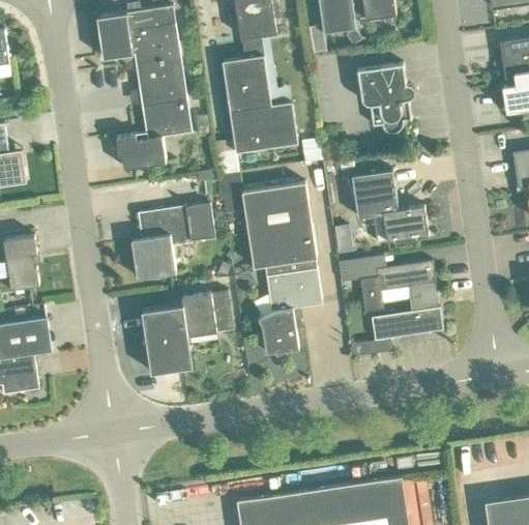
[(245,59),(222,63),(235,154),(297,145),(291,104),(270,107),(263,57),(260,37),(275,35),(273,20),(277,19),(275,4),(270,5),(269,0),(234,0),(240,40),(242,39),(245,59)]
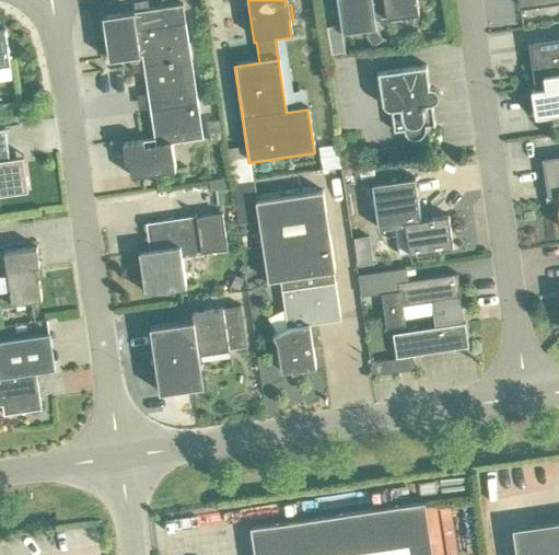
[(335,0),(340,37),(375,33),(374,22),(385,21),(385,22),(418,18),(415,0),(335,0)]
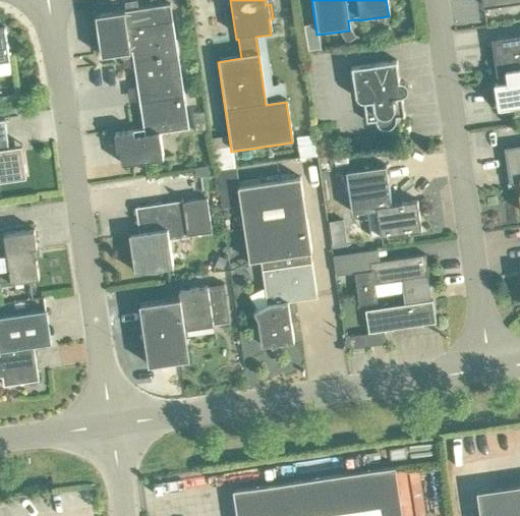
[(519,4),(519,0),(479,0),(481,10),(519,4)]
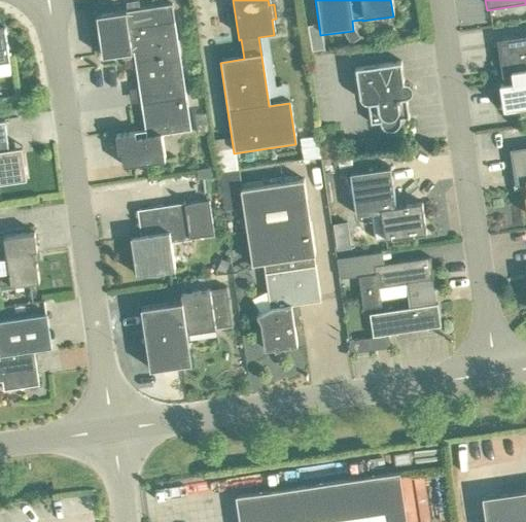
[(133,56),(137,83),(181,76),(171,7),(95,19),(102,60),(133,56)]
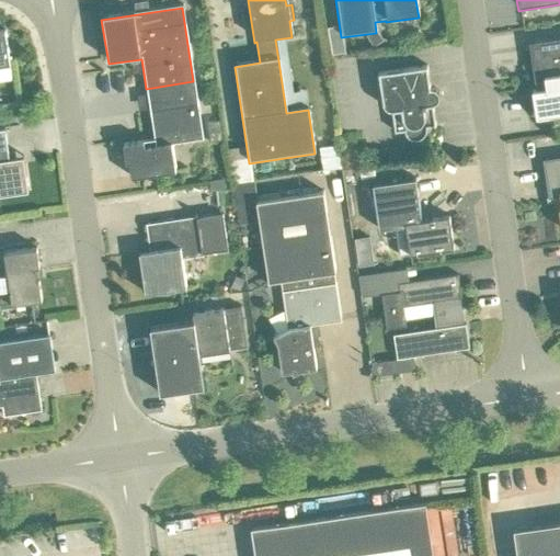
[(383,44),(375,33),(365,40),(373,50),(383,44)]
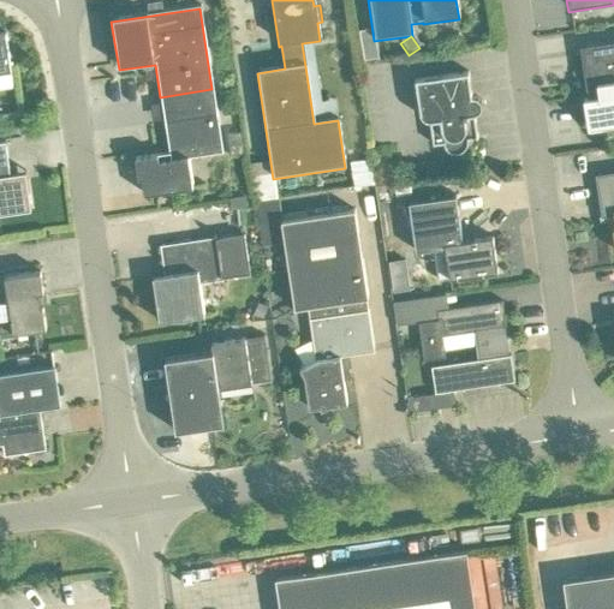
[(0,76),(10,75),(5,37),(0,37),(0,76)]
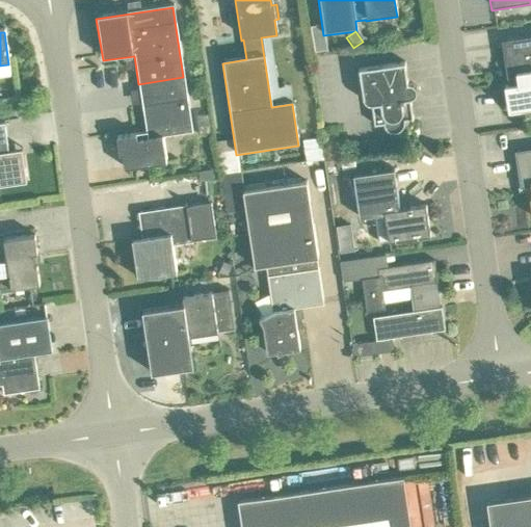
[(513,77),(515,87),(504,89),(507,115),(530,111),(530,48),(506,52),(509,78),(513,77)]
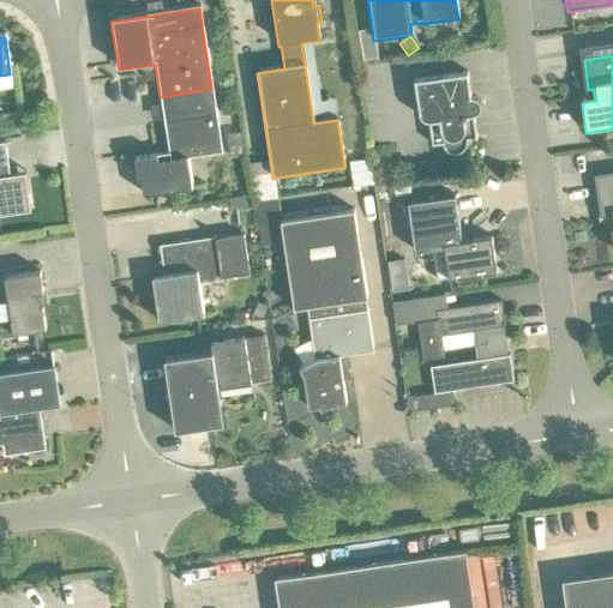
[(476,142),(473,118),(478,115),(480,110),(479,104),(475,101),(469,100),(467,76),(413,84),(418,118),(420,121),(424,124),(427,125),(431,149),(442,146),(444,152),(448,156),(452,157),(458,156),(462,154),(466,149),(466,144),(476,142)]
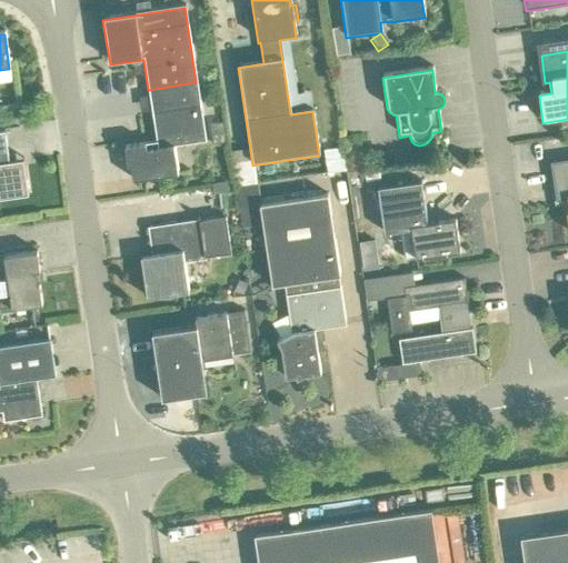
[(196,82),(148,90),(156,144),(125,149),(127,169),(130,168),(132,183),(177,177),(173,149),(206,143),(196,82)]
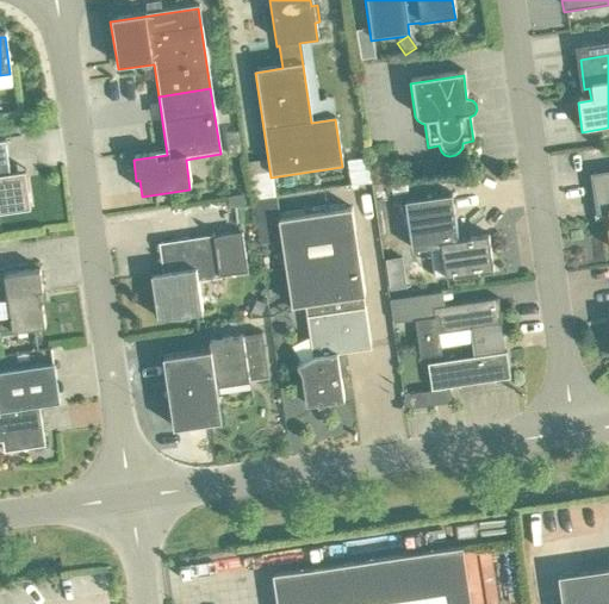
[(225,137),(229,159),(240,156),(236,136),(225,137)]
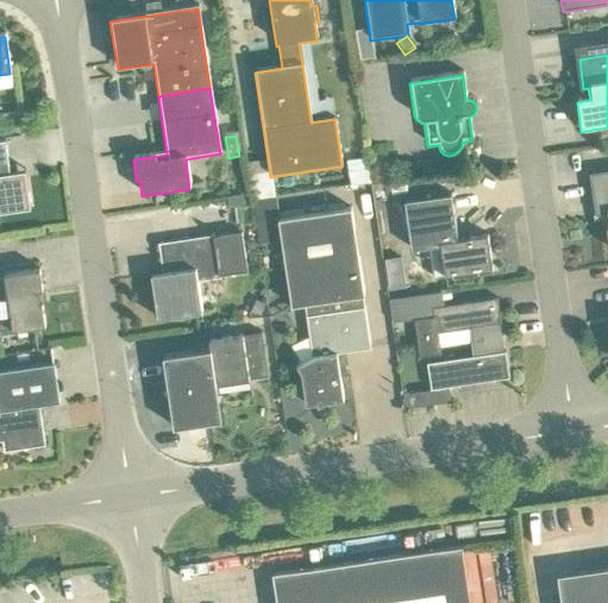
[(0,214),(30,211),(24,173),(10,175),(5,143),(0,143),(0,214)]
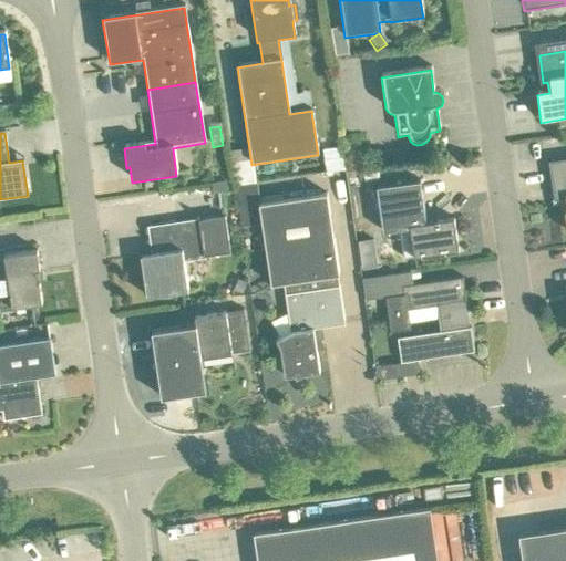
[(343,174),(340,151),(321,154),(326,176),(343,174)]
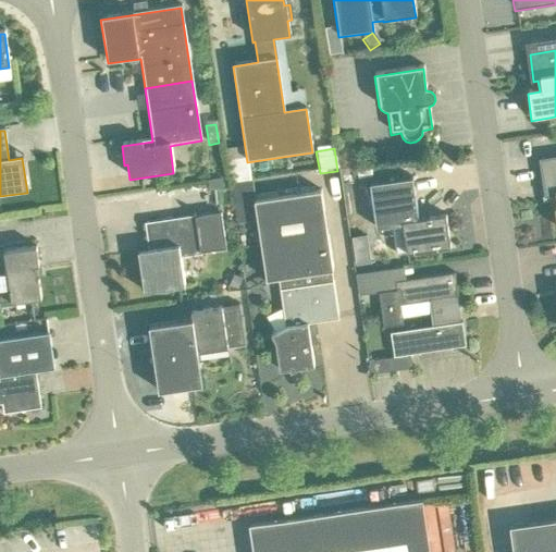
[(555,159),(538,162),(543,200),(552,199),(555,228),(555,159)]
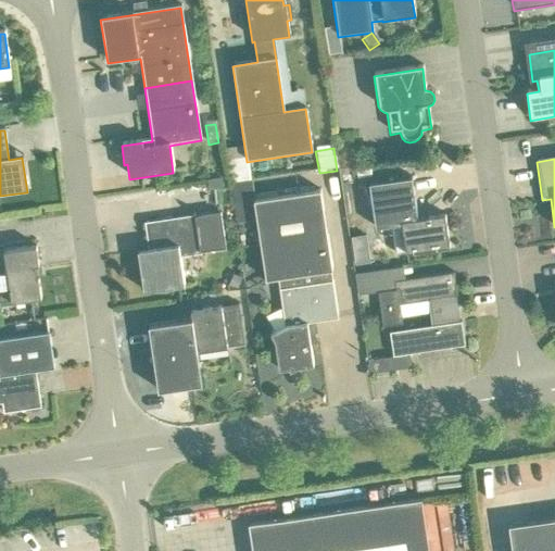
[(401,227),(405,255),(449,249),(444,217),(417,222),(411,180),(367,187),(375,232),(401,227)]
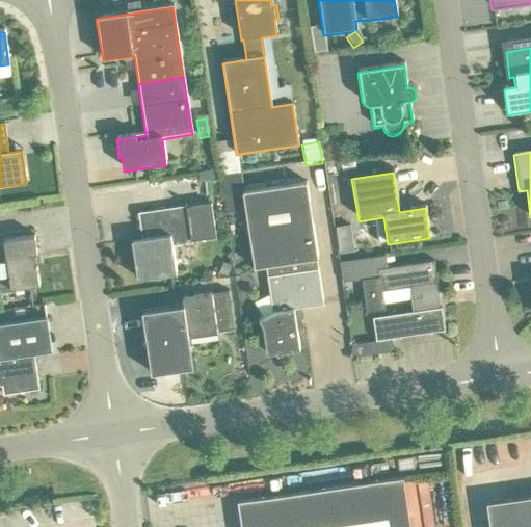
[(197,176),(198,185),(212,183),(211,174),(197,176)]
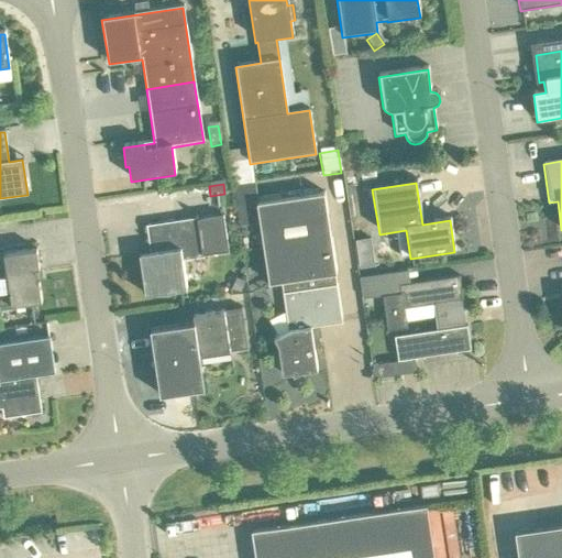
[(273,340),(277,348),(282,378),(291,376),(293,379),(300,374),(317,372),(310,330),(341,326),(334,276),(335,276),(323,196),(257,205),(254,185),(232,188),(238,230),(260,227),(268,286),(281,285),(287,334),(273,340)]
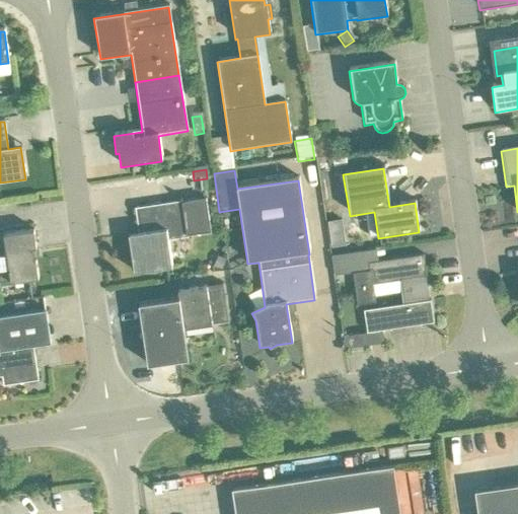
[(138,235),(128,237),(134,275),(171,269),(167,242),(188,239),(188,237),(210,234),(205,201),(182,205),(182,203),(134,210),(138,235)]
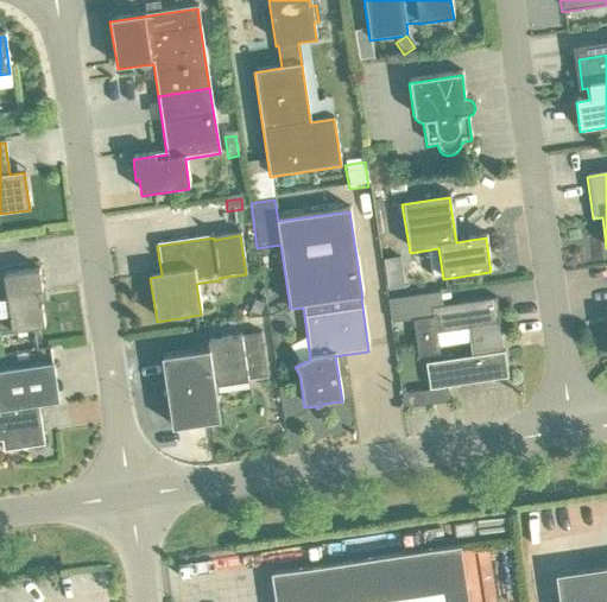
[(0,333),(11,331),(12,334),(44,329),(42,306),(44,306),(39,272),(4,277),(4,279),(0,279),(0,333)]
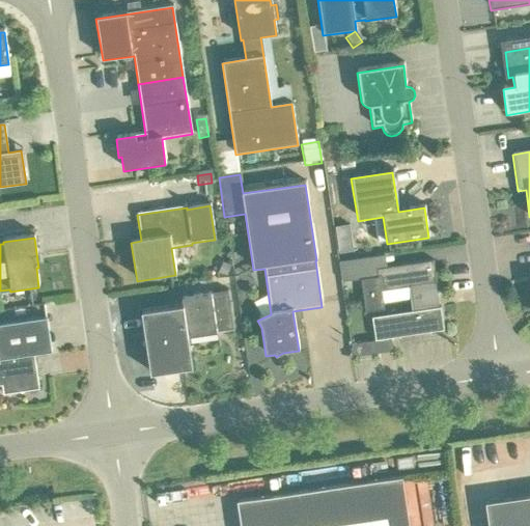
[(371,320),(374,342),(443,332),(440,310),(436,310),(431,286),(436,285),(433,264),(375,271),(377,279),(360,281),(364,314),(383,311),(381,294),(408,289),(411,314),(371,320)]
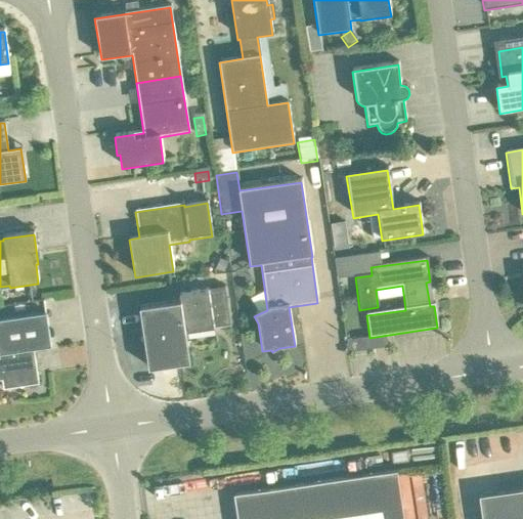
[(215,272),(223,275),(227,265),(219,262),(215,272)]
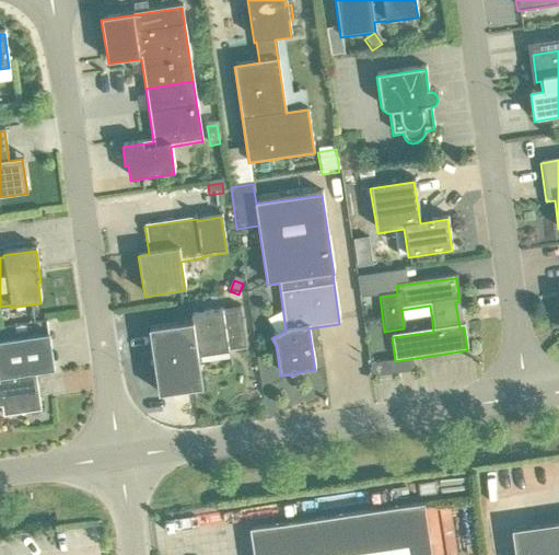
[(149,331),(159,396),(202,390),(198,357),(229,353),(222,311),(191,316),(193,324),(149,331)]
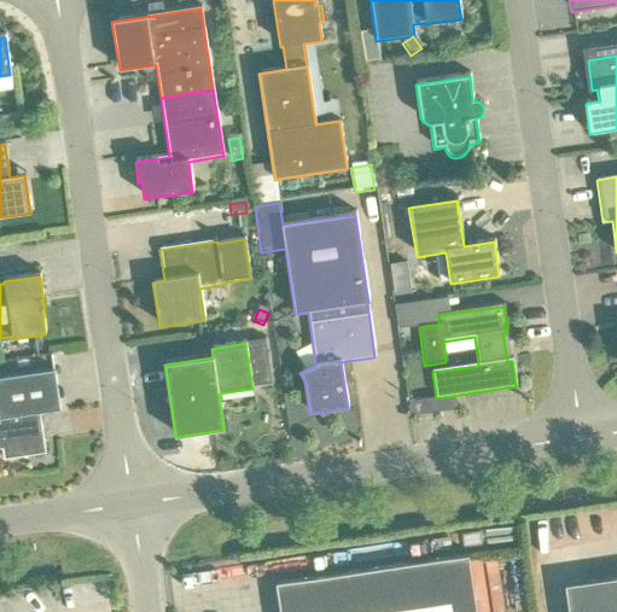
[(39,415),(59,413),(53,372),(0,379),(0,450),(1,452),(3,462),(45,455),(39,415)]
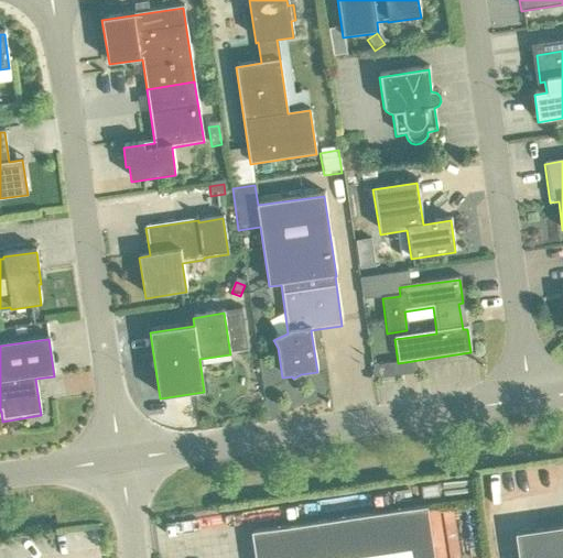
[(251,534),(253,557),(433,557),(426,507),(251,534)]
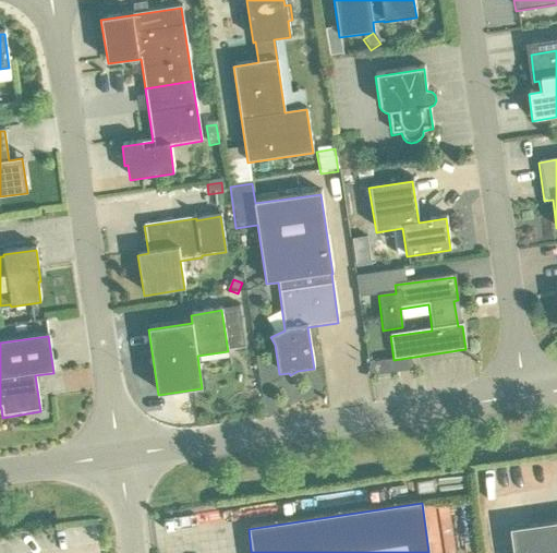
[(556,552),(556,523),(509,530),(511,552),(556,552)]
